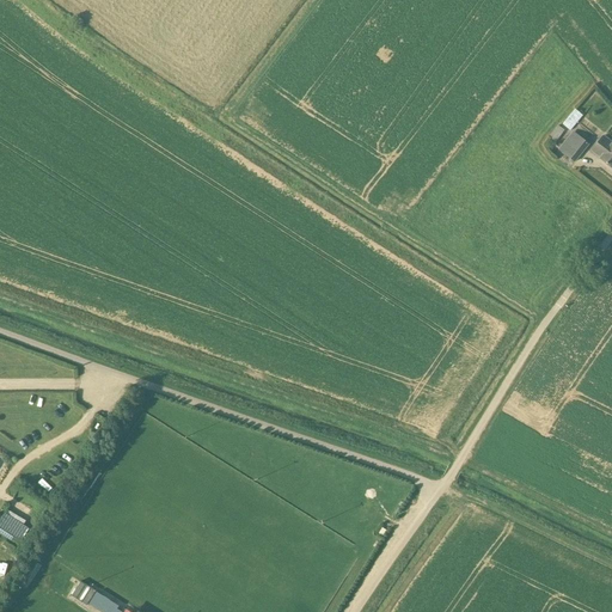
[(571,129),(583,115),(575,109),(563,123),(571,129)]
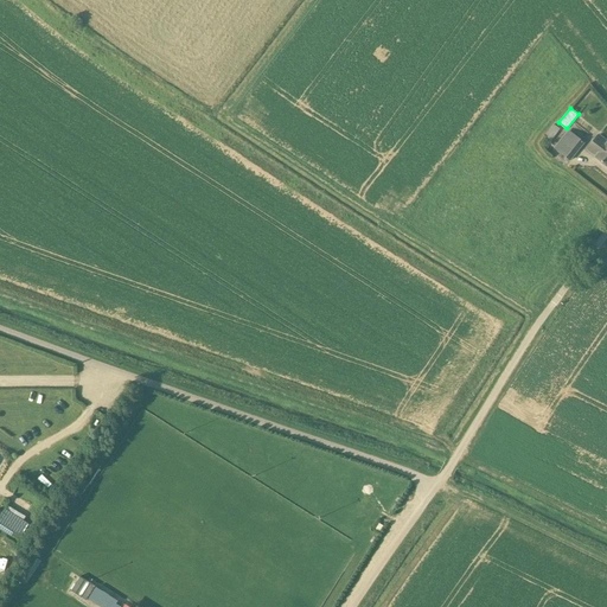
[(554,123),(544,135),(551,141),(560,129),(554,123)]
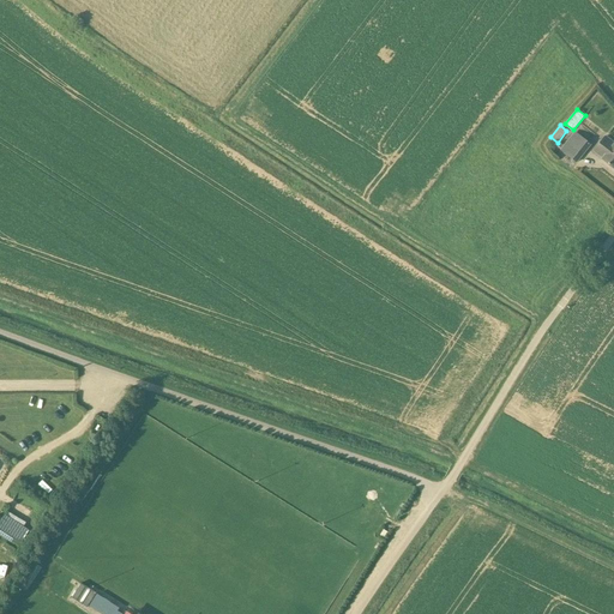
[(576,132),(561,150),(577,162),(591,144),(576,132)]
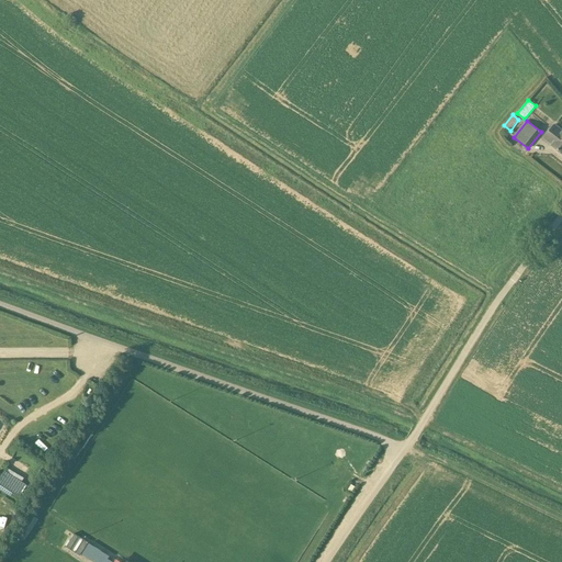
[(561,131),(554,125),(548,134),(550,135),(546,139),(552,145),(551,146),(561,154),(561,131)]
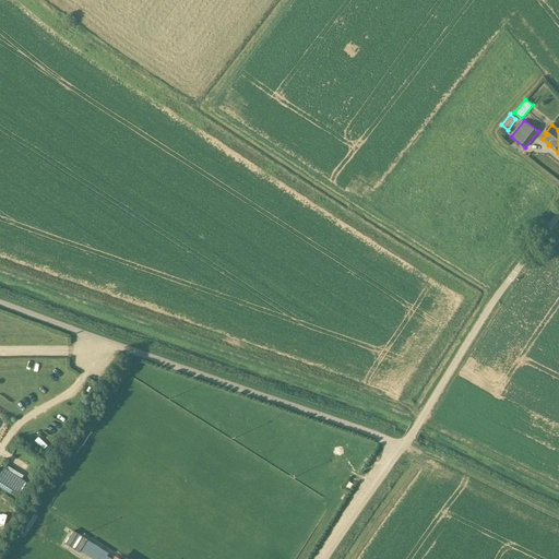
[(20,494),(26,483),(22,479),(15,491),(20,494)]
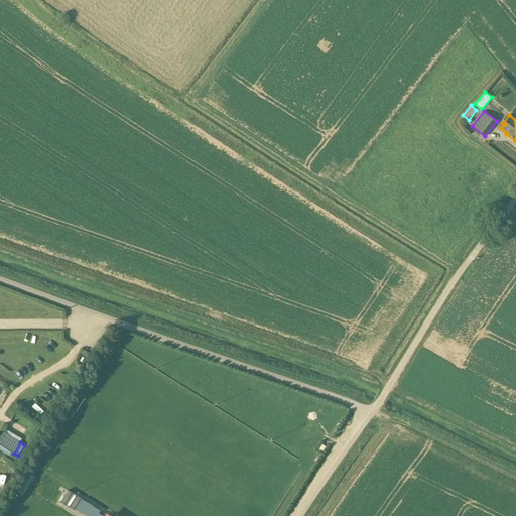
[(2,462),(10,467),(13,462),(5,457),(2,462)]
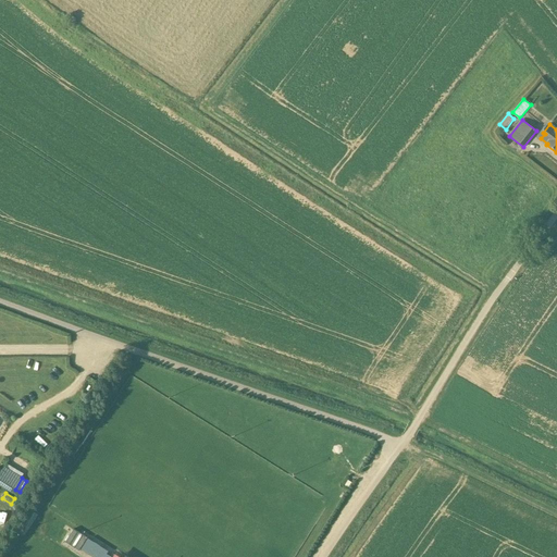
[(78,551),(87,539),(72,529),(64,542),(78,551)]
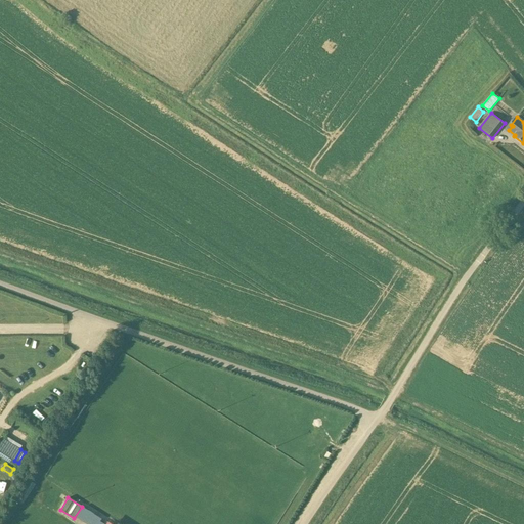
[(106,523),(104,523),(100,522),(101,519),(83,507),(76,518),(86,523),(112,523),(108,522),(106,523)]
